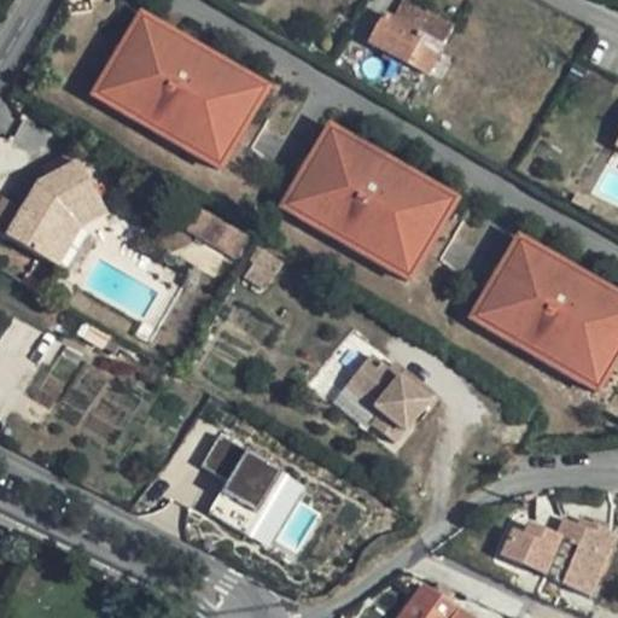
[(429,77),(454,27),(407,0),(404,0),(395,18),(385,13),(369,45),(429,77)]
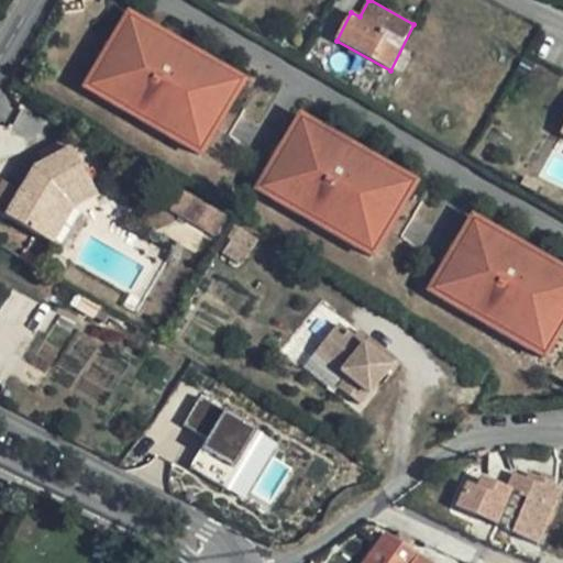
[(80,87),(203,153),(247,73),(124,7),(80,87)]
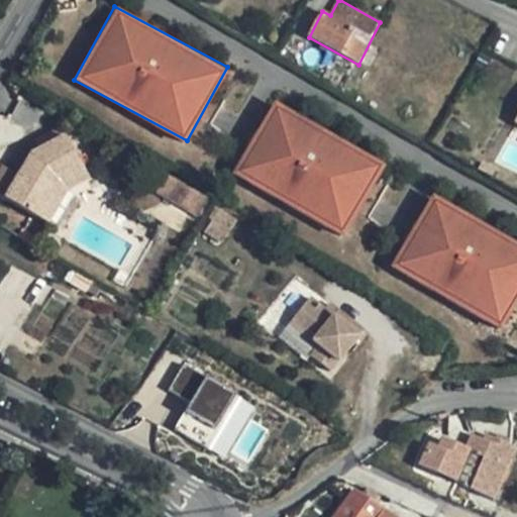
[(344,234),(384,159),(272,100),(232,176),(344,234)]
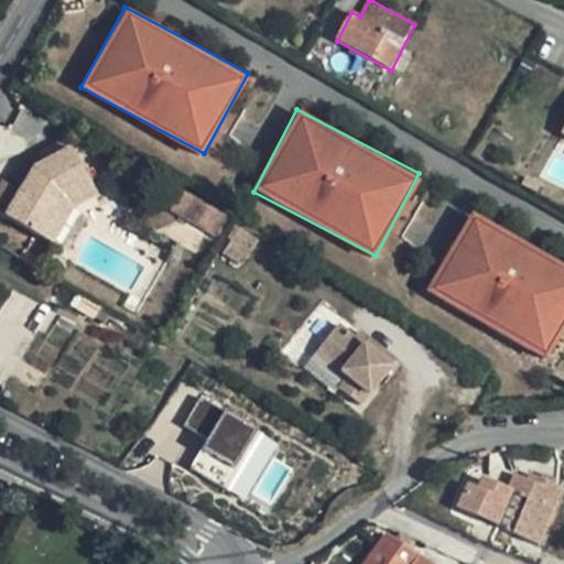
[(43,162),(67,148),(62,139),(39,151),(43,162)]
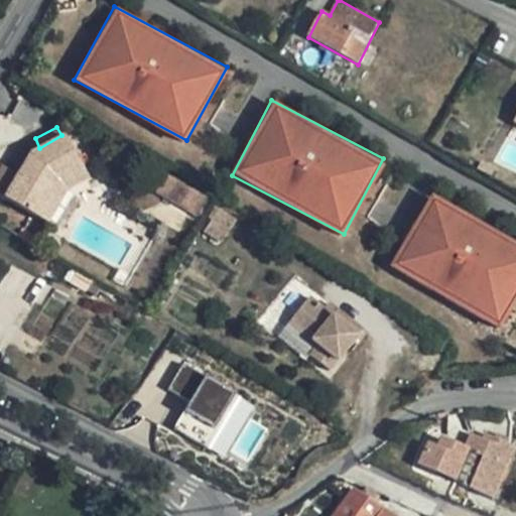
[(58,182),(80,169),(61,135),(39,148),(28,154),(15,176),(2,198),(36,218),(58,182)]
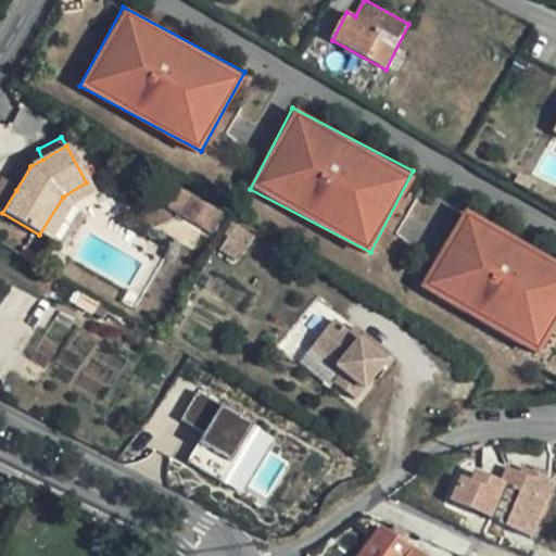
[(0,212),(2,213),(16,190),(0,179),(0,212)]
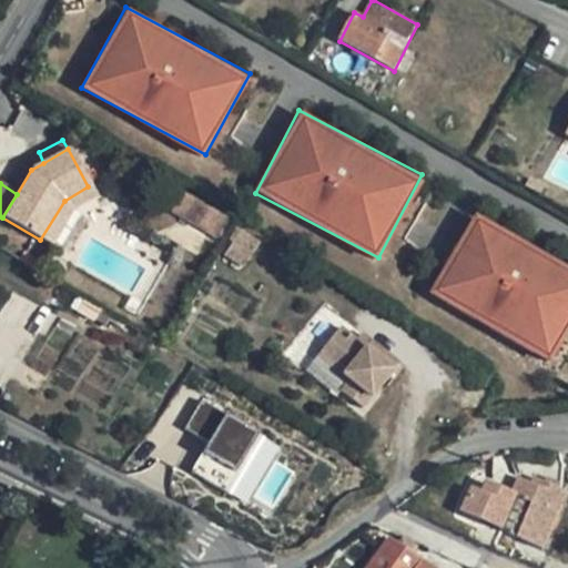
[(94,200),(88,186),(64,201),(40,240),(52,247),(74,211),(94,200)]
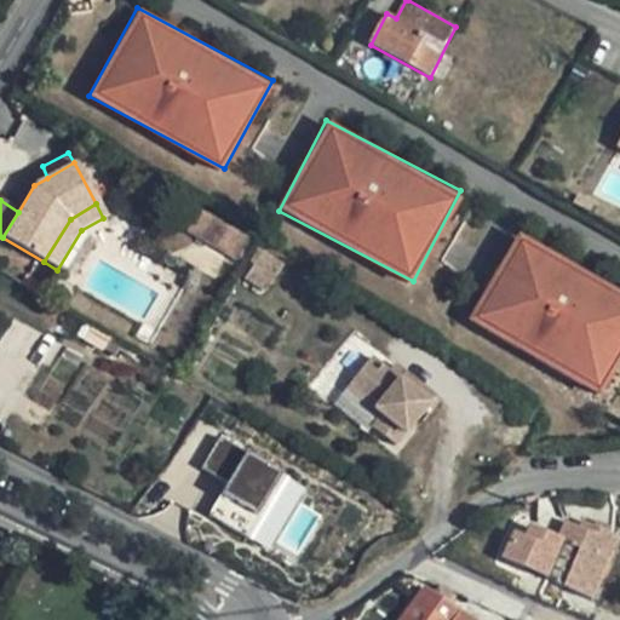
[(229,235),(205,220),(190,212),(183,225),(235,256),(242,242),(229,235)]
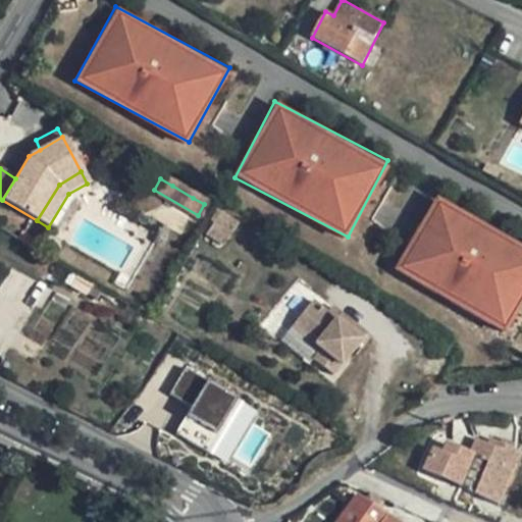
[(176,179),(172,186),(193,198),(197,191),(176,179)]
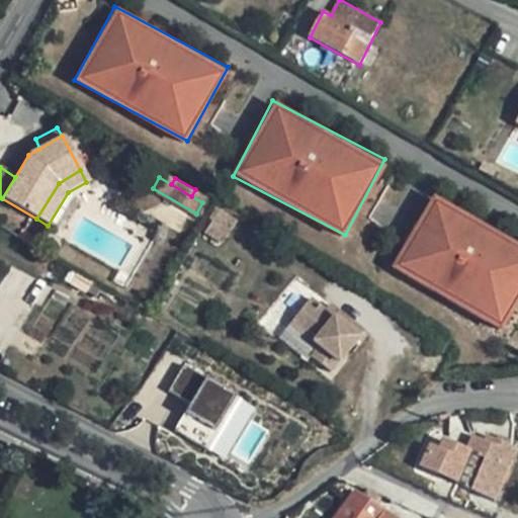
[(517,241),(433,193),(392,266),(503,329),(517,300),(517,241)]
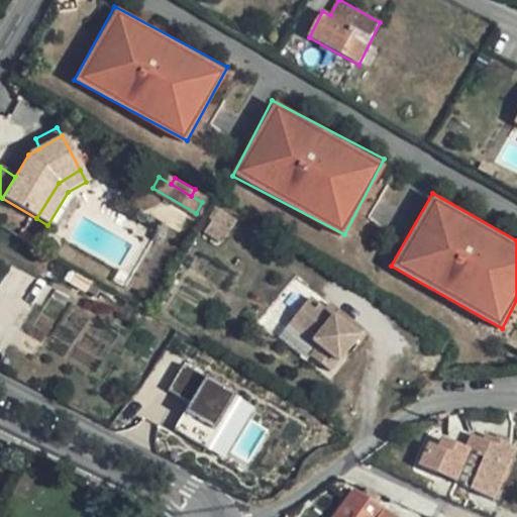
[(344,383),(368,342),(339,326),(333,335),(307,321),(297,338),(329,356),(323,370),(344,383)]
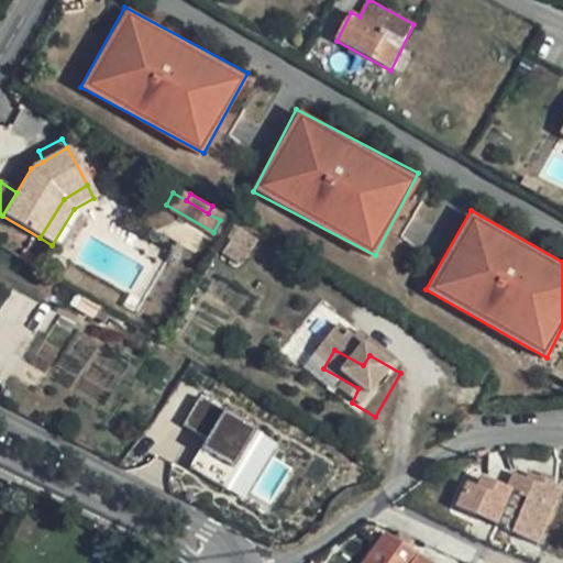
[(197,398),(184,427),(206,435),(190,468),(232,486),(258,424),(197,398)]
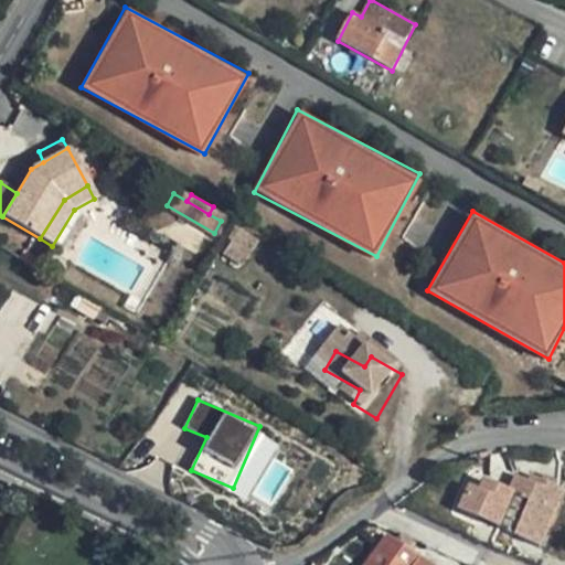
[(459,508),(543,542),(564,493),(564,486),(531,471),(529,477),(514,472),(509,484),(483,476),(480,484),(467,481),(459,508)]
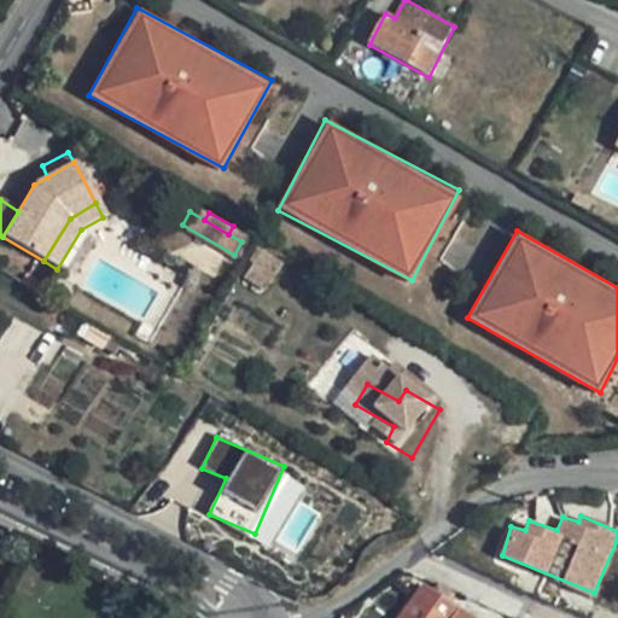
[(467,617),(452,606),(432,593),(423,584),(398,617),(467,617)]
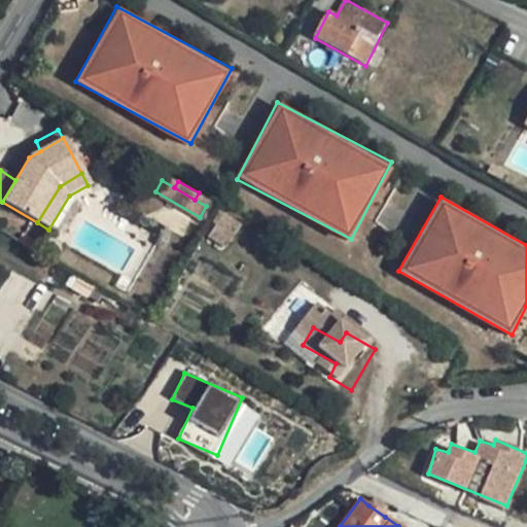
[(375,498),(369,505),(385,517),(390,508),(375,498)]
